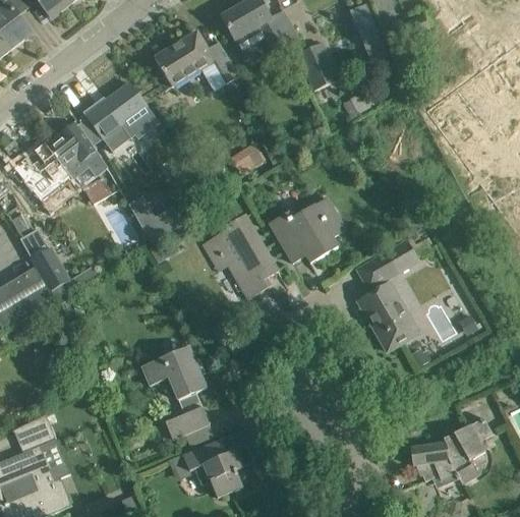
[(11,6),(20,0),(0,0),(0,34),(10,48),(31,32),(11,6)]
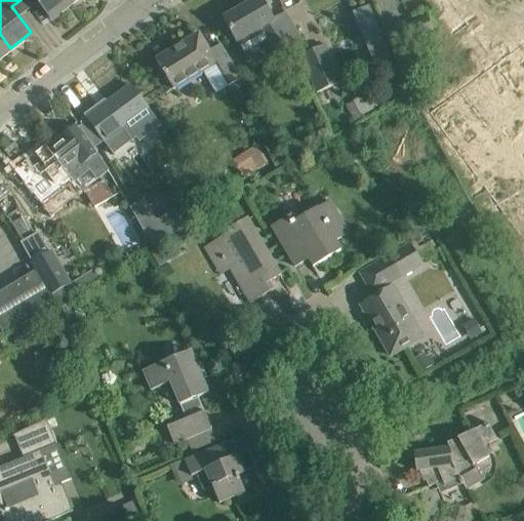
[(72,0),(38,0),(51,16),(72,0)]
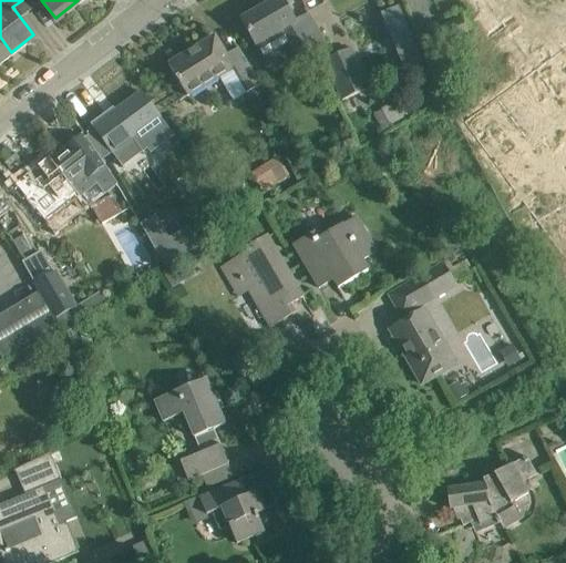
[(330,48),(319,29),(308,10),(295,18),(284,0),(270,0),(240,17),(256,42),(283,27),(304,62),(330,48)]
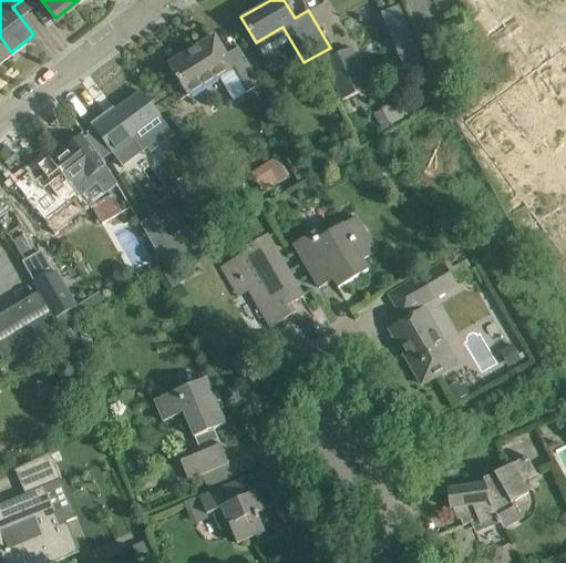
[(398,3),(381,10),(403,64),(420,57),(398,3)]
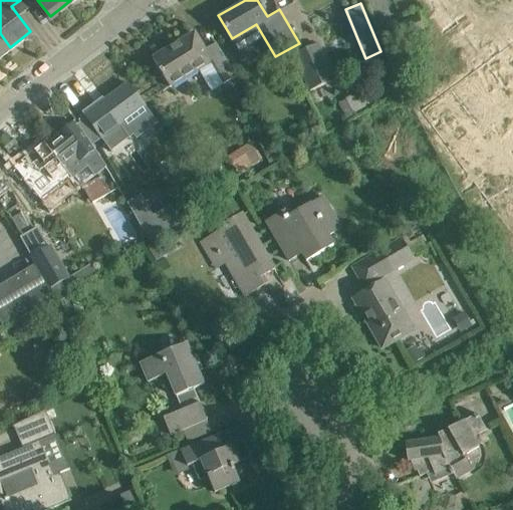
[(194,30),(152,55),(160,68),(159,68),(161,71),(162,71),(169,83),(198,66),(211,88),(224,80),(236,73),(226,57),(215,40),(204,47),(194,30)]
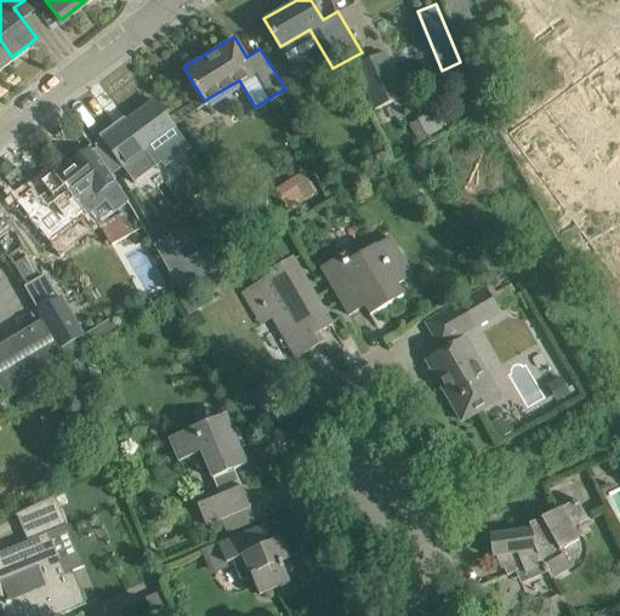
[(0,64),(12,57),(0,40),(0,64)]
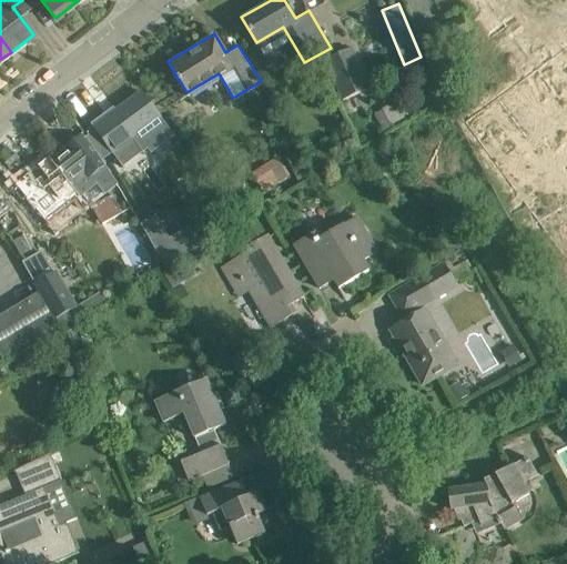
[(341,98),(348,94),(368,86),(351,44),(323,57),(341,98)]
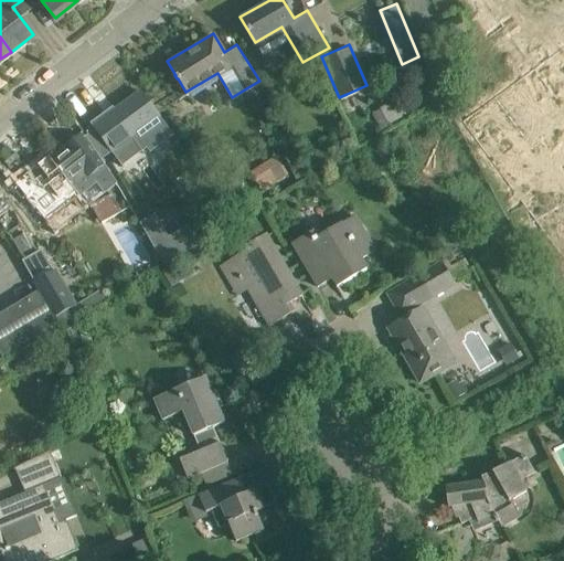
[(170,128),(153,106),(140,88),(108,112),(106,108),(89,120),(112,149),(129,136),(139,149),(170,128)]
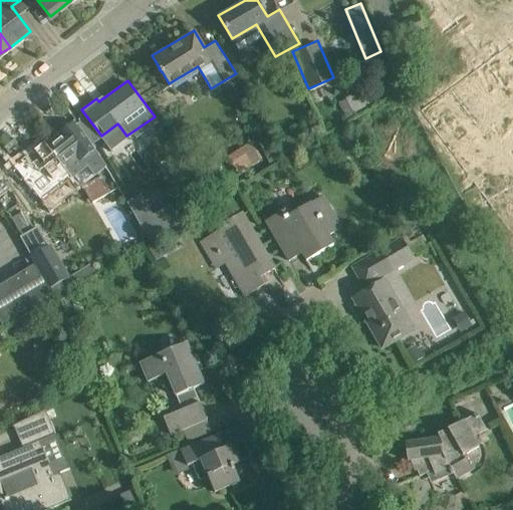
[(86,133),(83,136),(66,120),(57,131),(58,133),(16,166),(32,187),(59,165),(65,173),(84,158),(94,171),(104,164),(89,145),(92,142),(86,133)]
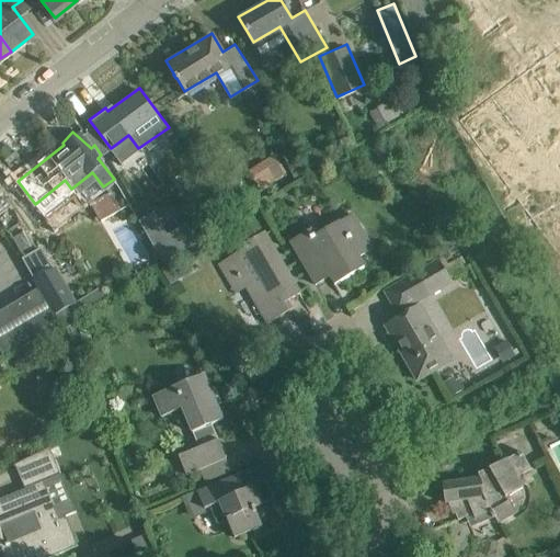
[(277,150),(246,165),(255,185),(287,171),(277,150)]
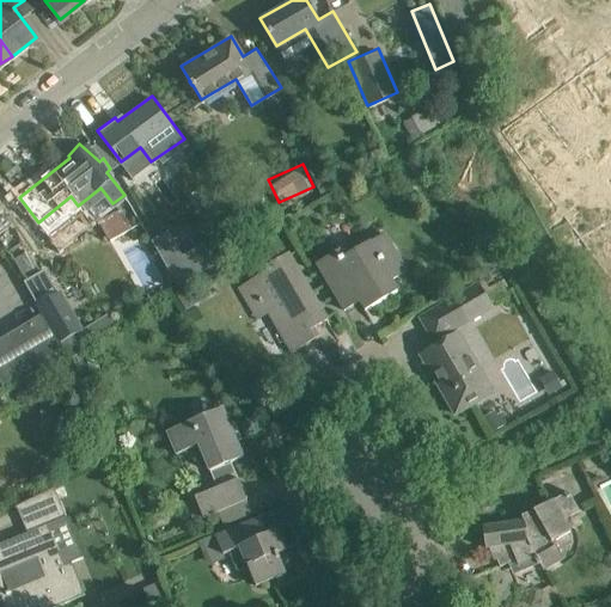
[(121,207),(98,219),(108,237),(130,225),(121,207)]
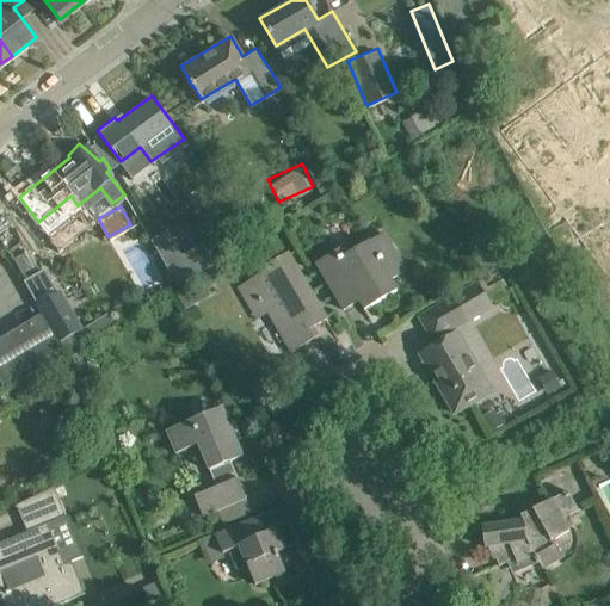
[(340,247),(315,261),(331,286),(343,307),(358,297),(361,301),(368,297),(370,302),(396,288),(389,276),(405,267),(394,248),(393,246),(384,232),(369,241),(344,255),(340,247)]
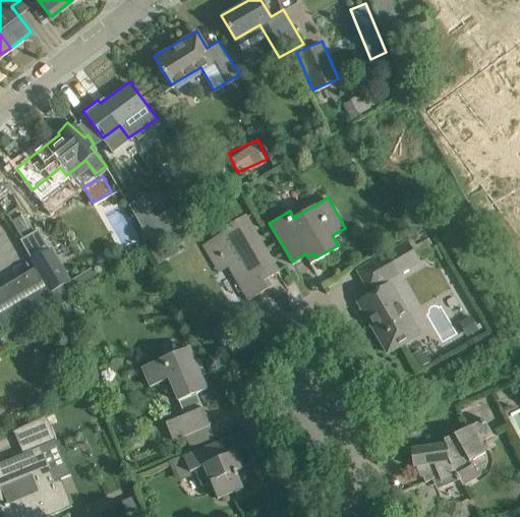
[(146,200),(131,209),(135,216),(151,240),(179,223),(170,208),(156,217),(151,208),(146,200)]
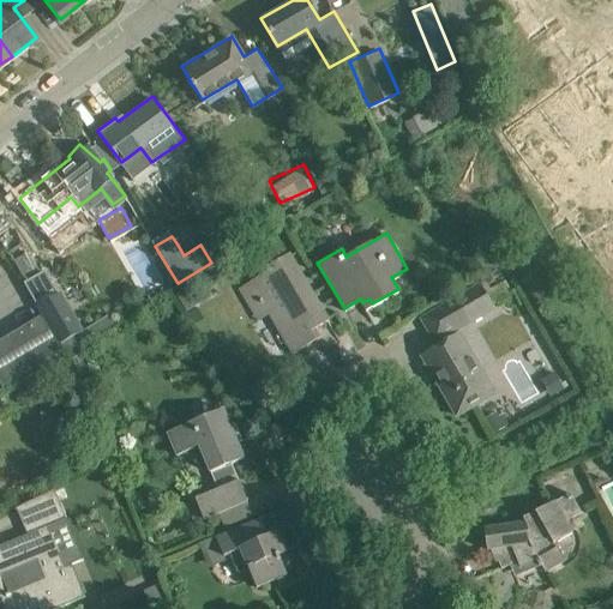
[(268,269),(240,285),(252,306),(264,299),(272,312),(294,348),(292,350),(292,351),(319,336),(314,326),(328,318),(316,297),(289,252),(266,266),(268,269)]
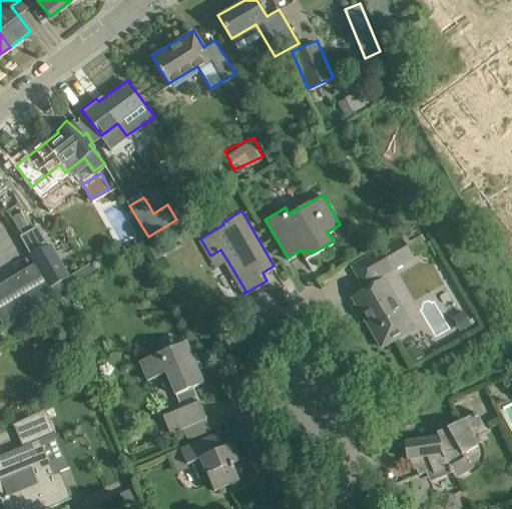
[(36,225),(20,234),(31,253),(46,244),(36,225)]
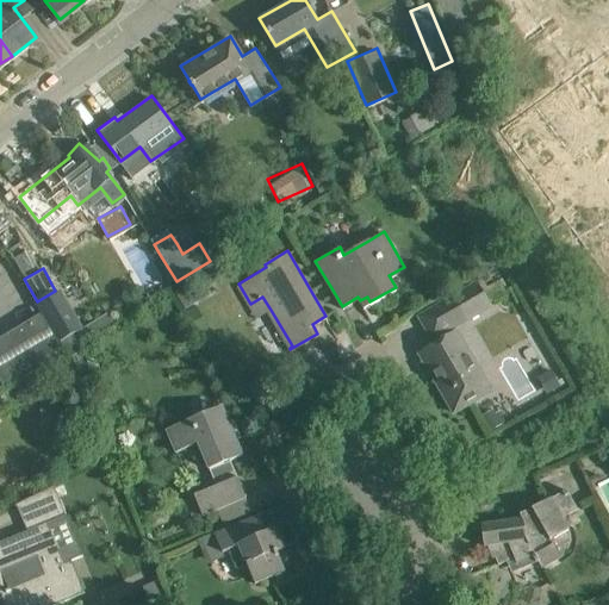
[(489,299),(509,288),(501,275),(482,286),(477,279),(416,315),(429,337),(490,303),(489,299)]
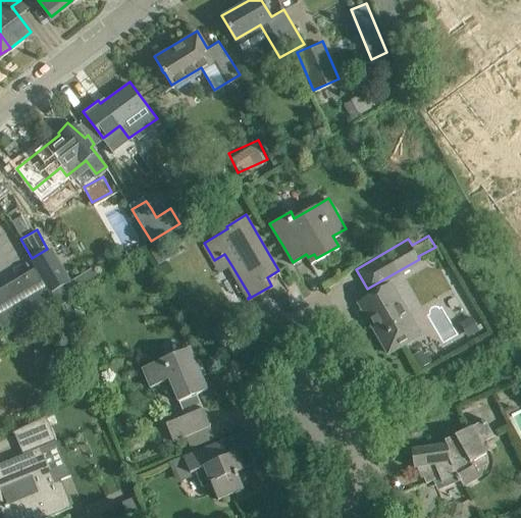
[(47,249),(32,258),(51,290),(55,297),(65,292),(61,283),(69,278),(50,247),(47,249)]
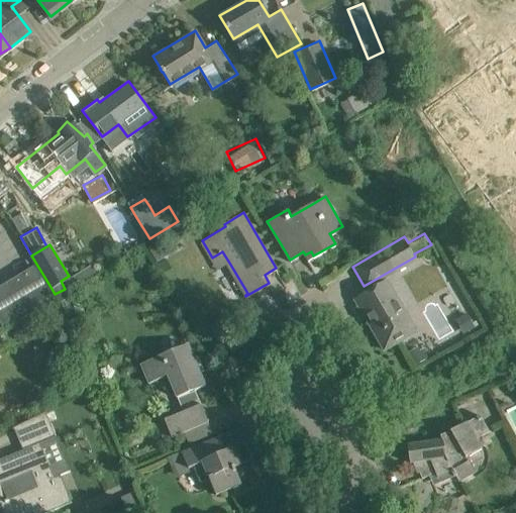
[(0,324),(52,294),(33,265),(0,283),(0,324)]
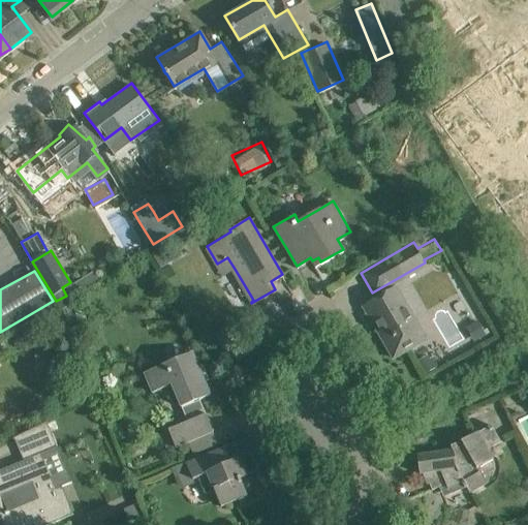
[(393,356),(426,336),(396,285),(363,304),(393,356)]
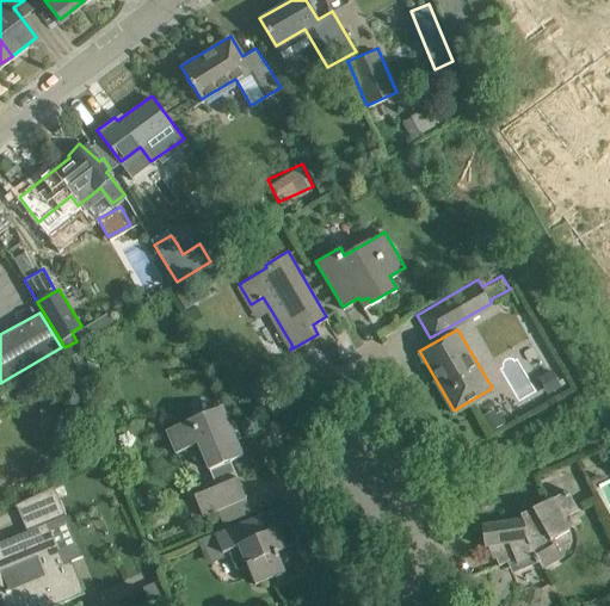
[(233,419),(228,420),(221,404),(199,414),(166,427),(176,450),(197,440),(208,468),(230,459),(242,455),(233,433),(239,431),(233,419)]
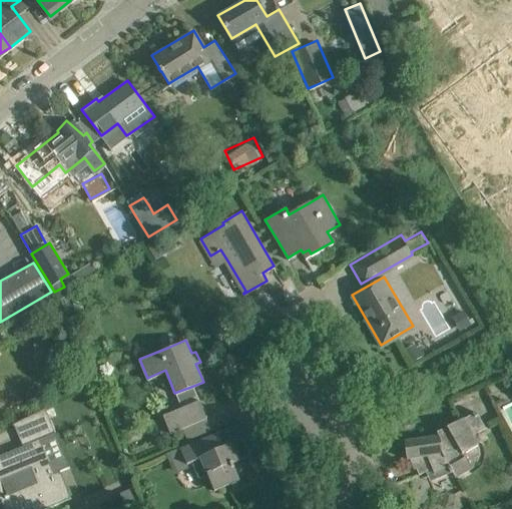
[(169,430),(205,416),(199,400),(163,414),(169,430)]
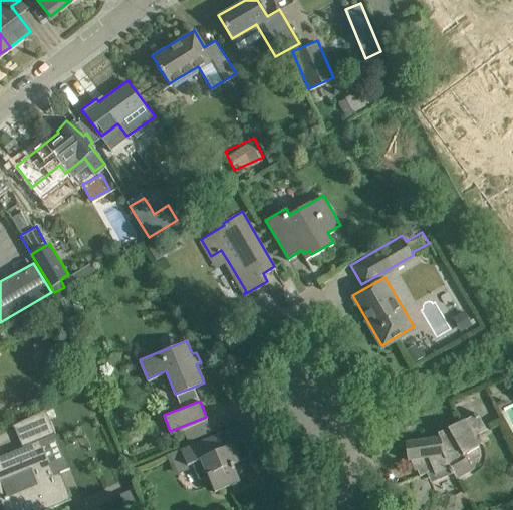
[(39,509),(48,507),(71,497),(59,469),(51,473),(38,440),(56,433),(45,407),(15,422),(12,423),(12,424),(15,423),(24,444),(0,454),(0,478),(3,486),(0,487),(0,502),(3,509),(39,509)]
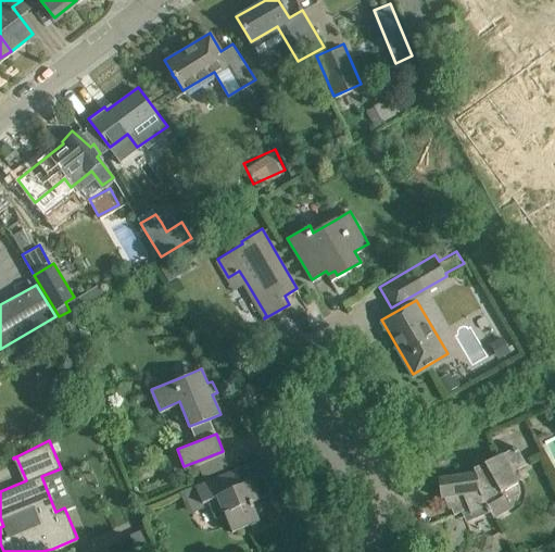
[(526,462),(516,443),(483,462),(472,466),(475,471),(438,476),(440,496),(446,494),(453,512),(468,506),(470,512),(484,505),(488,511),(489,510),(492,515),(509,505),(501,490),(518,480),(512,469),(526,462)]
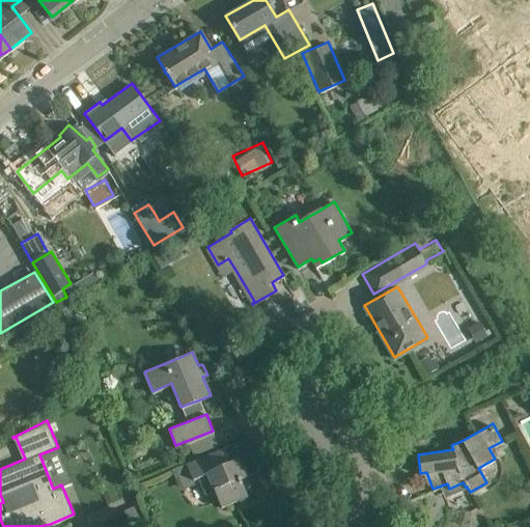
[(225,446),(248,437),(248,436),(171,467),(179,489),(194,482),(193,479),(199,476),(205,493),(215,489),(221,505),(247,495),(241,478),(247,475),(240,459),(231,462),(229,458),(231,458),(229,453),(228,454),(225,446)]
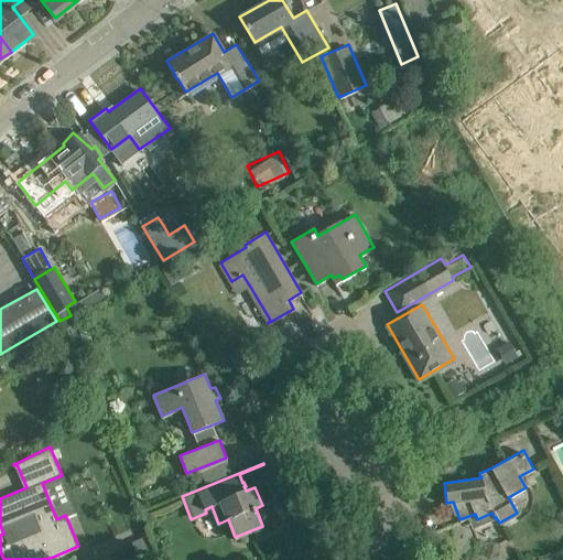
[(143,535),(131,540),(136,550),(148,545),(143,535)]
